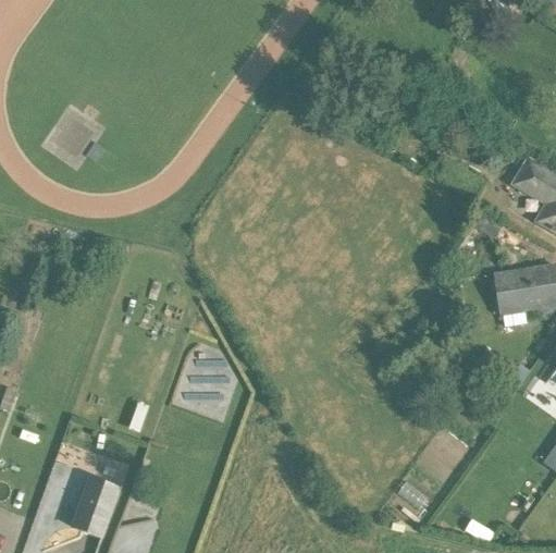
[(555,170),(527,154),(509,184),(543,204),(533,220),(555,233),(555,170)]
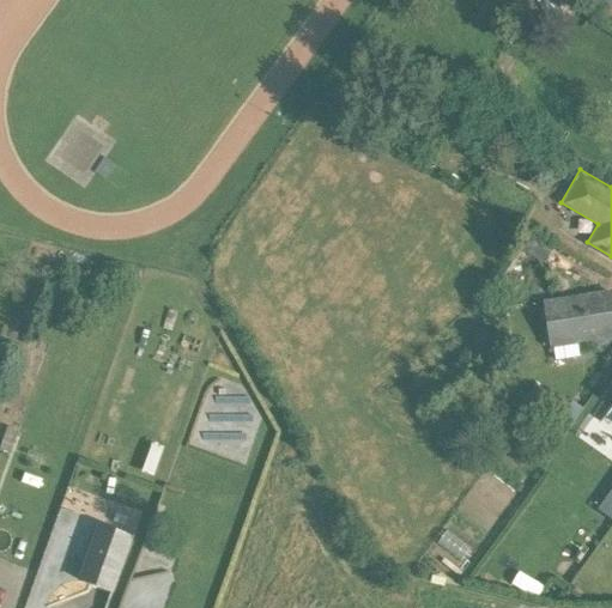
[(556,245),(529,230),(520,245),(545,261),(556,245)]
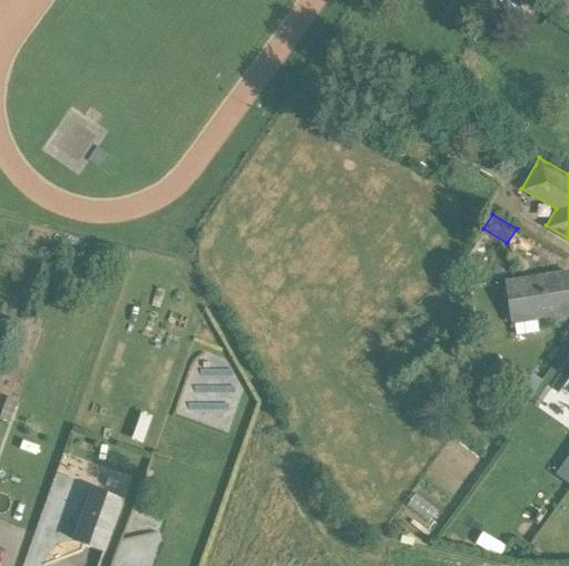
[(514,322),(517,333),(538,329),(537,318),(568,312),(568,269),(504,279),(511,322),(514,322)]
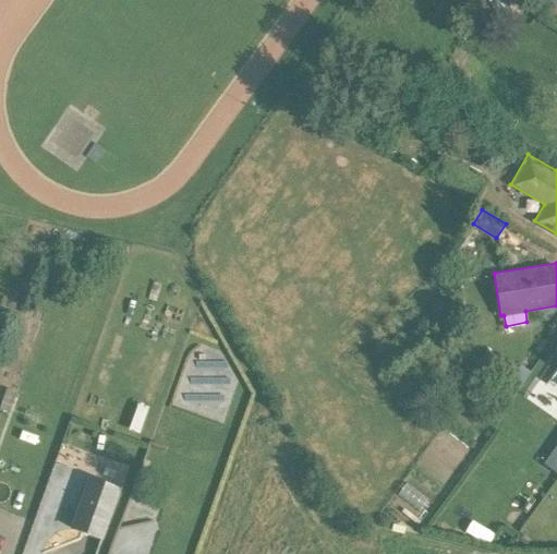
[(498,378),(493,390),(506,398),(512,386),(498,378)]
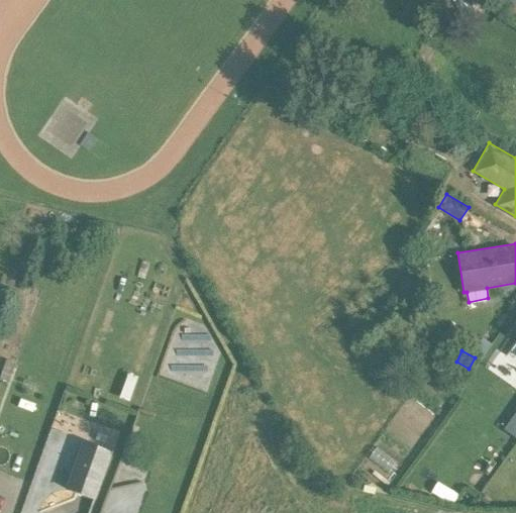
[(6,357),(0,374),(0,378),(9,382),(16,362),(6,357)]
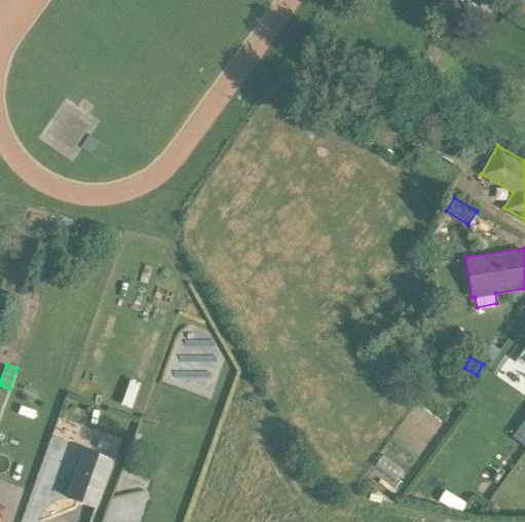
[(129,379),(121,404),(132,408),(141,382),(136,380),(137,379),(133,378),(133,380),(129,379)]
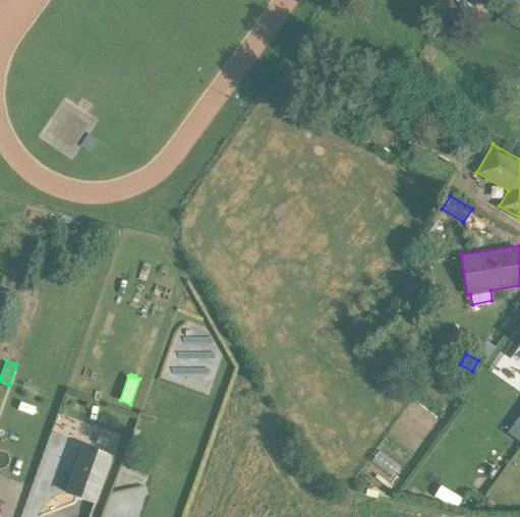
[(83,444),(65,493),(96,503),(114,455),(83,444)]
